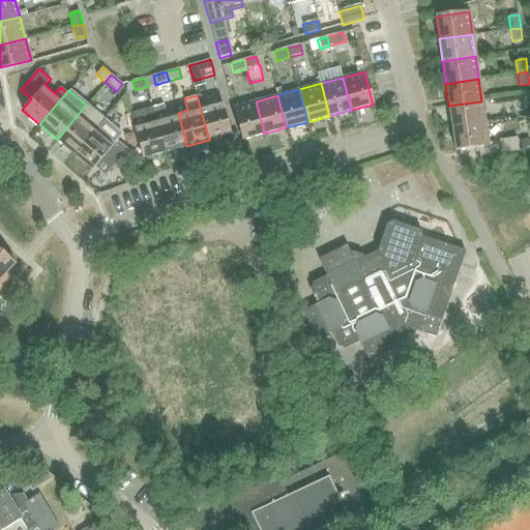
[(223,100),(200,107),(209,140),(231,134),(223,100)]
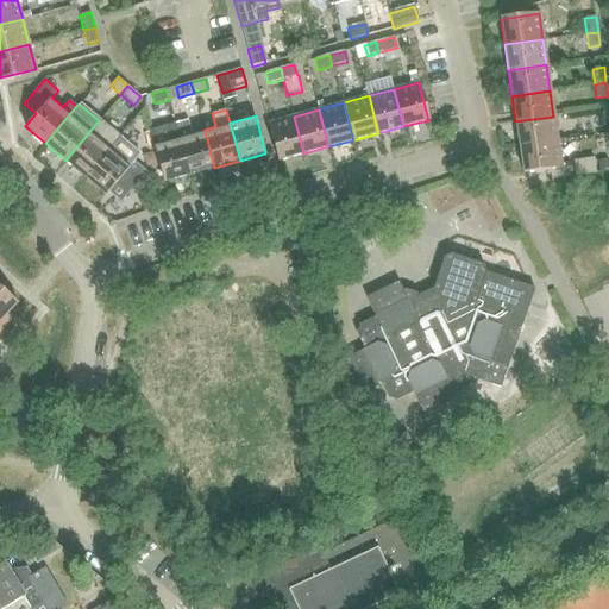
[(303,154),(294,117),(269,123),(278,161),(303,154)]
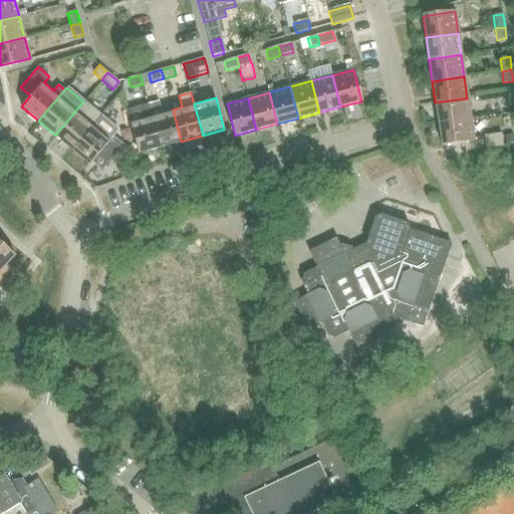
[(435,102),(438,124),(471,119),(467,98),(435,102)]
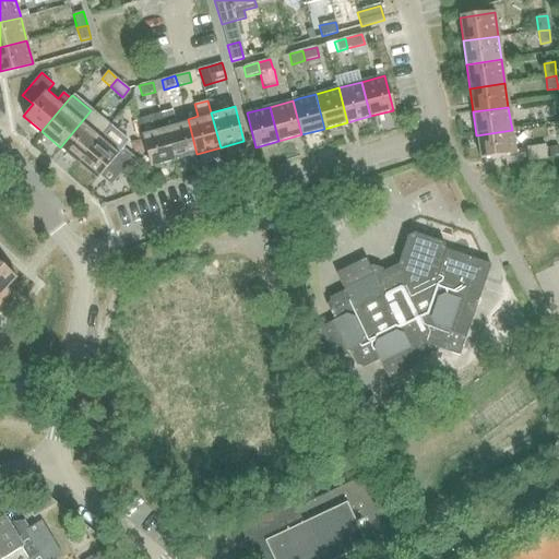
[(60,147),(79,163),(109,126),(91,110),(83,119),(60,147)]
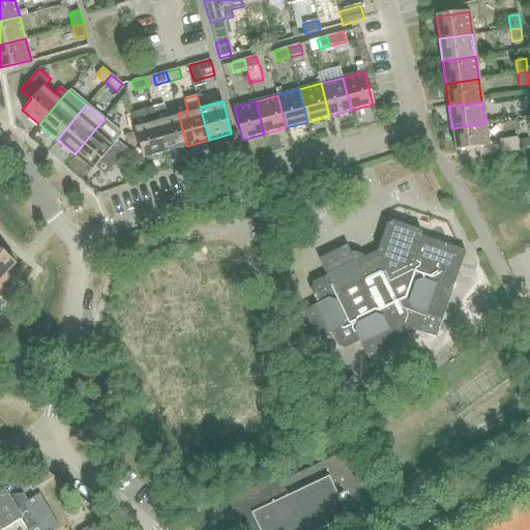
[(164,105),(152,108),(165,151),(186,146),(178,113),(166,116),(164,105)]
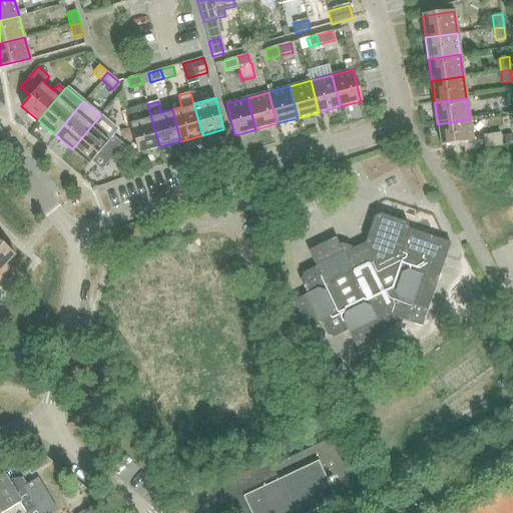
[(159,146),(147,104),(126,110),(131,128),(133,136),(137,152),(159,146)]
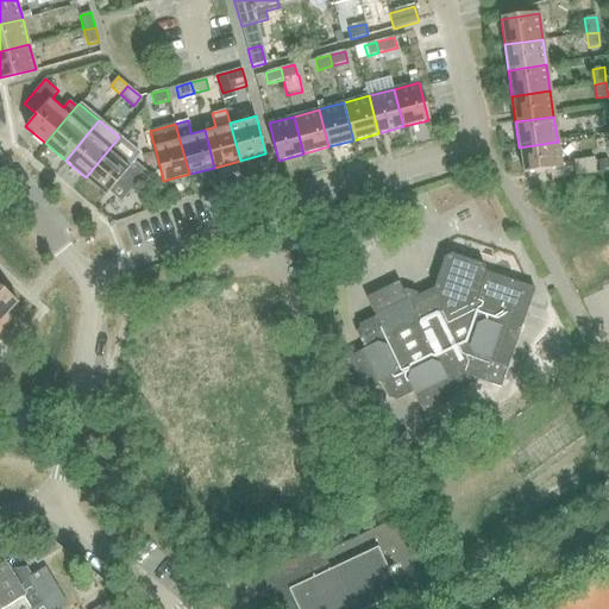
[(119,137),(86,177),(106,194),(117,181),(129,192),(146,170),(135,161),(137,156),(137,151),(119,137)]
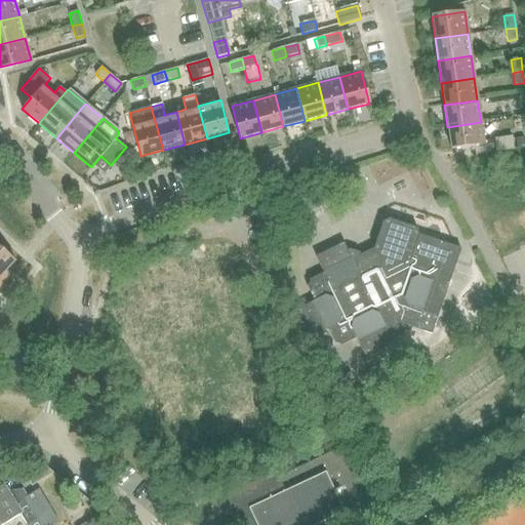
[(481,122),(447,127),(450,149),(484,145),(481,122)]
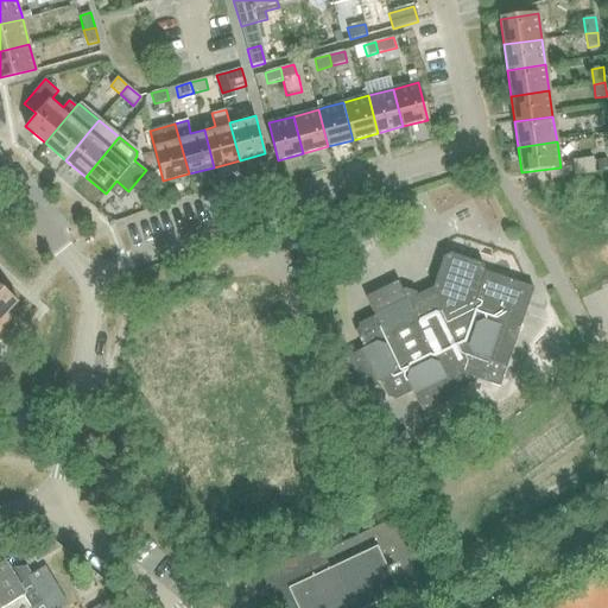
[(156,152),(146,154),(149,165),(158,162),(156,152)]
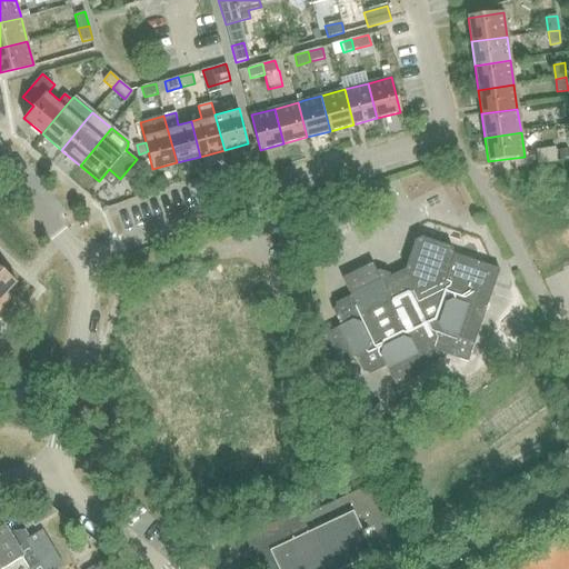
[(568,149),(558,151),(559,159),(568,158),(568,149)]
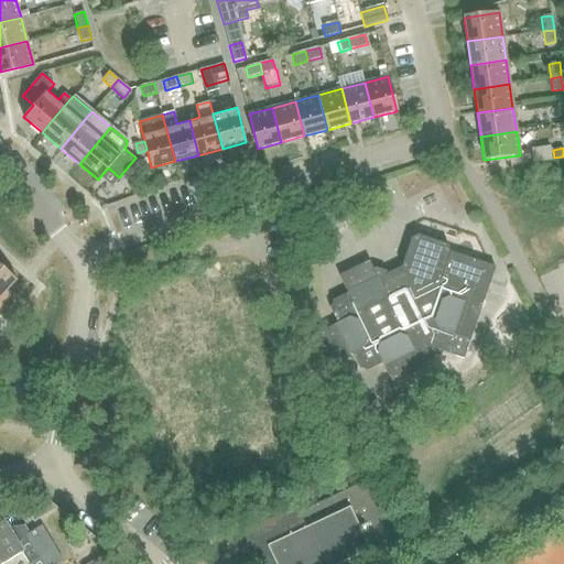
[(370,261),(360,266),(339,275),(348,293),(333,301),(331,307),(338,323),(321,332),(335,362),(351,354),(360,372),(368,373),(383,365),(391,381),(421,366),(429,361),(435,346),(463,358),(470,339),(495,267),(449,251),(447,247),(447,246),(419,236),(419,235),(409,239),(410,240),(402,266),(379,278),(370,261)]
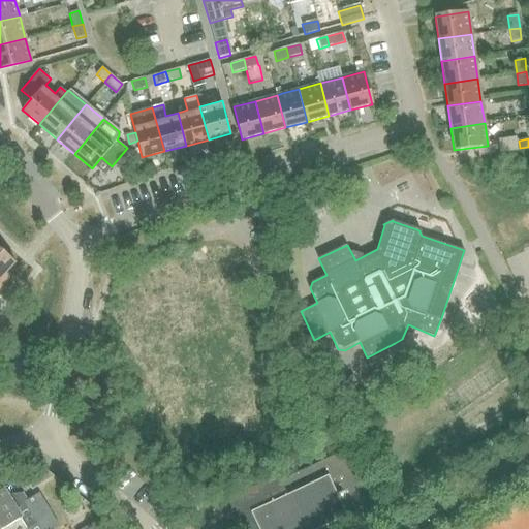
[(0,249),(0,282),(3,285),(10,278),(5,274),(14,263),(0,249)]
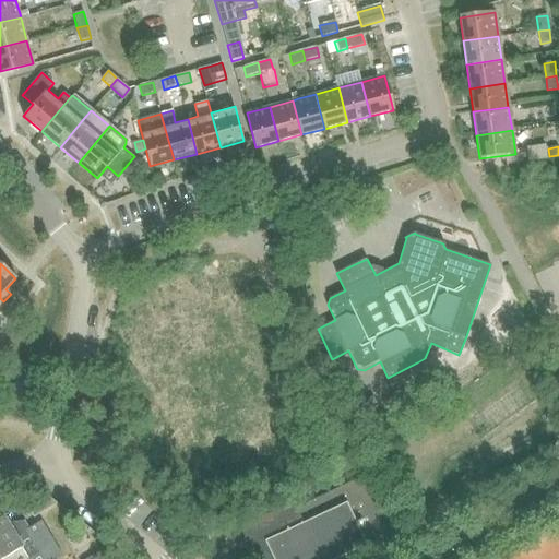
[(294,438),(304,460),(313,455),(304,433),(294,438)]
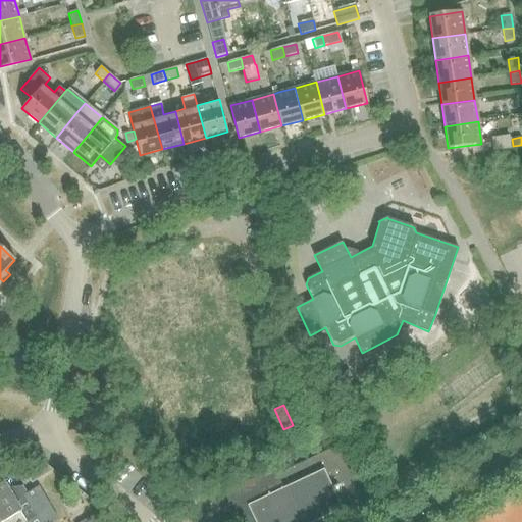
[(351,521),(375,511),(344,442),(334,448),(277,474),(274,469),(224,492),(238,521),(351,521)]
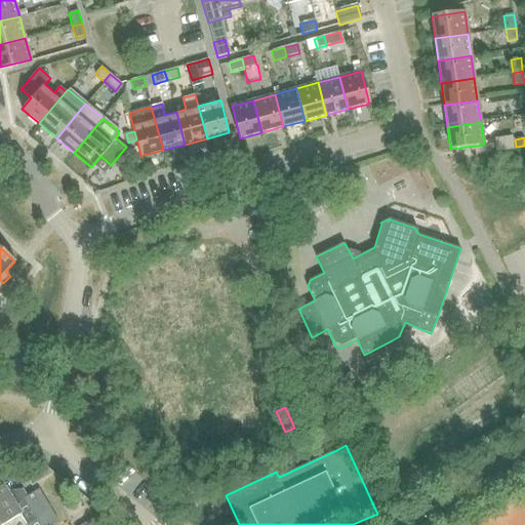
[(3,483),(0,485),(0,524),(21,513),(28,524),(40,516),(23,489),(11,496),(3,483)]
